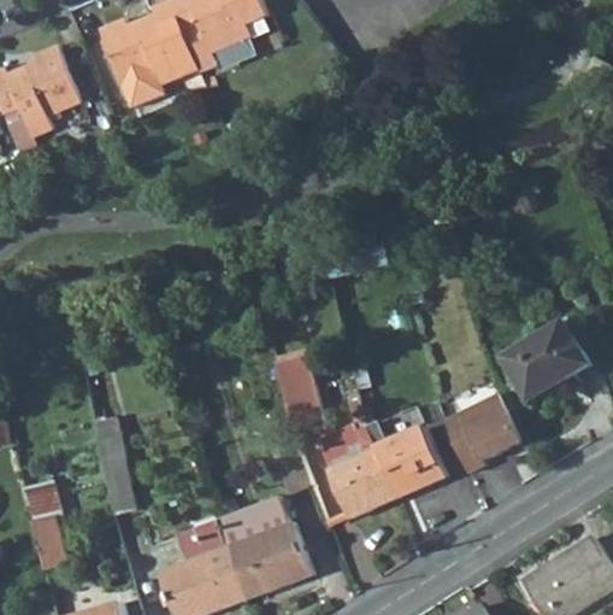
[(164,0),(161,1),(178,41),(192,72),(194,77),(212,69),(207,56),(247,39),(242,27),(263,18),(255,0),(164,0)]
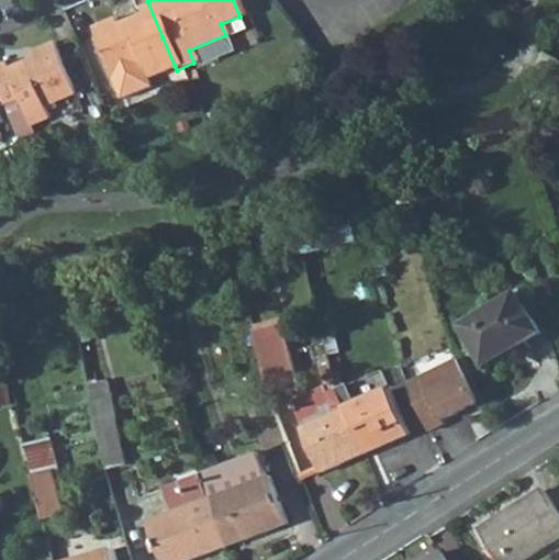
[(147,44),(163,37),(147,1),(133,7),(135,13),(109,23),(108,18),(84,28),(105,80),(136,67),(141,79),(159,73),(147,44)]
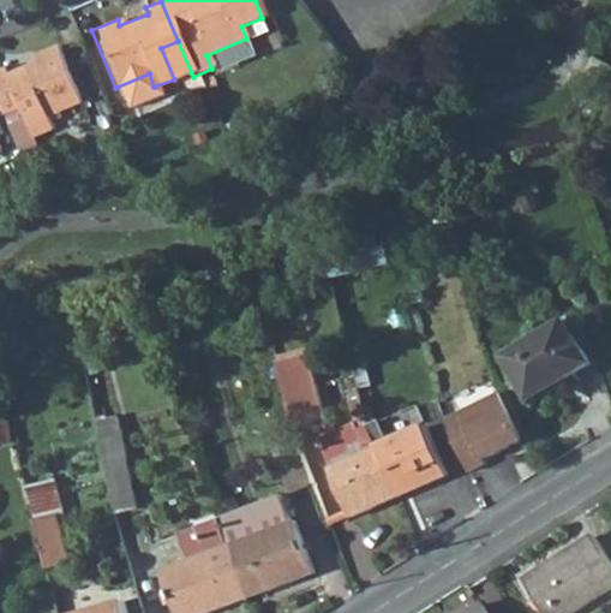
[(174,79),(191,72),(178,41),(161,48),(174,79)]
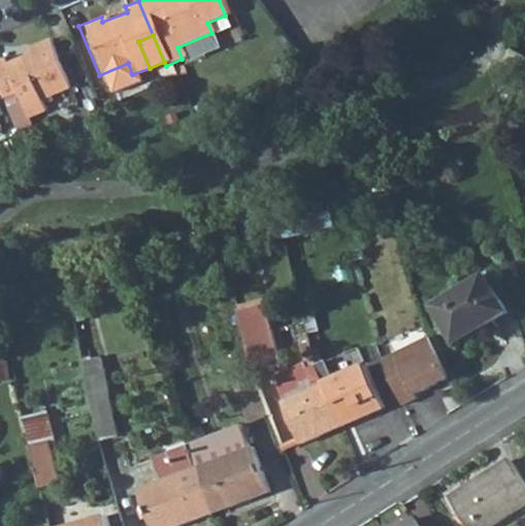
[(0,59),(0,95),(1,98),(14,93),(26,119),(43,111),(39,100),(65,90),(45,40),(24,48),(26,54),(3,64),(0,59)]
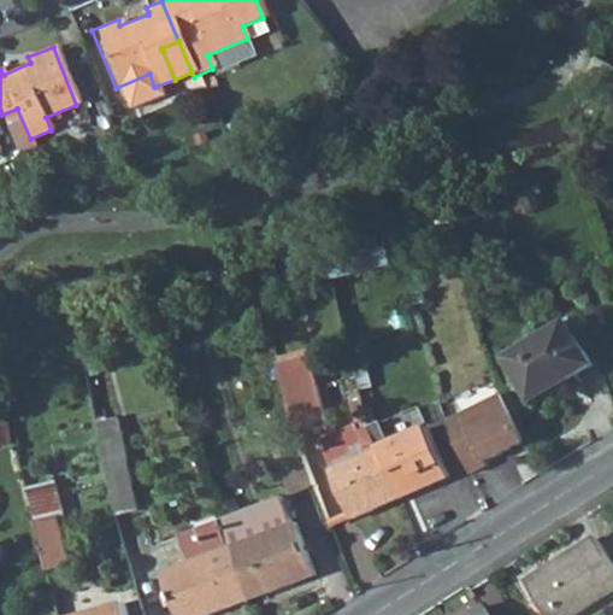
[(406,235),(383,241),(388,265),(390,271),(412,267),(406,235)]
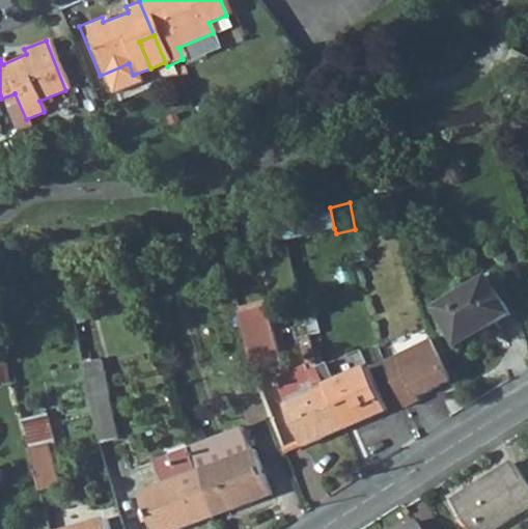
[(330,207),(278,218),(283,240),(334,228),(330,207)]
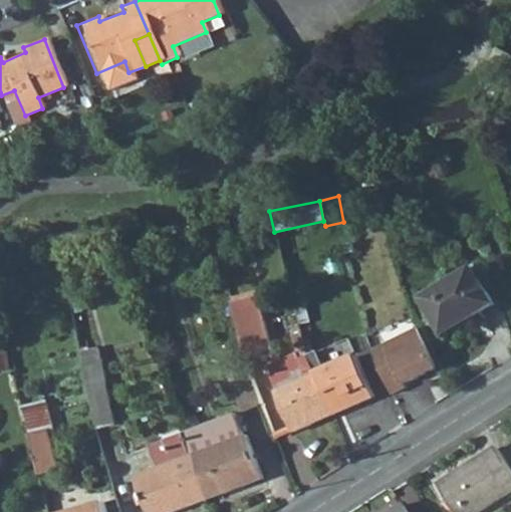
[(474,265),(419,290),(436,328),(476,310),(491,303),(474,265)]
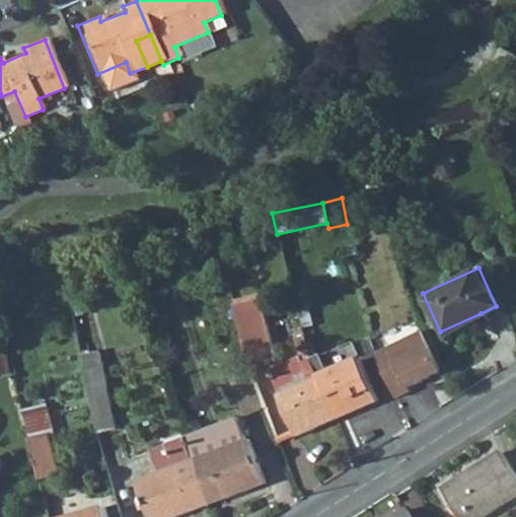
[(260,298),(233,304),(241,347),(245,364),(272,358),(260,298)]
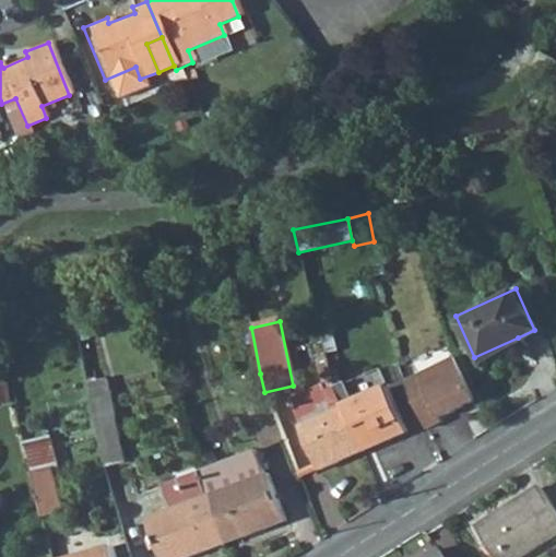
[(521,342),(518,338),(474,357),(476,363),(521,342)]
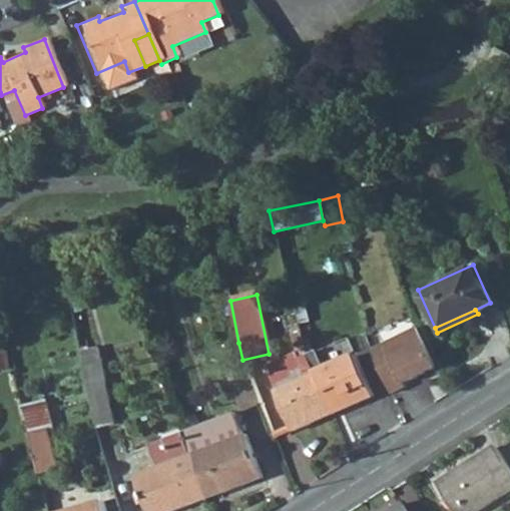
[(403,385),(435,369),(417,331),(372,352),(389,397),(390,397),(405,389),(403,385)]
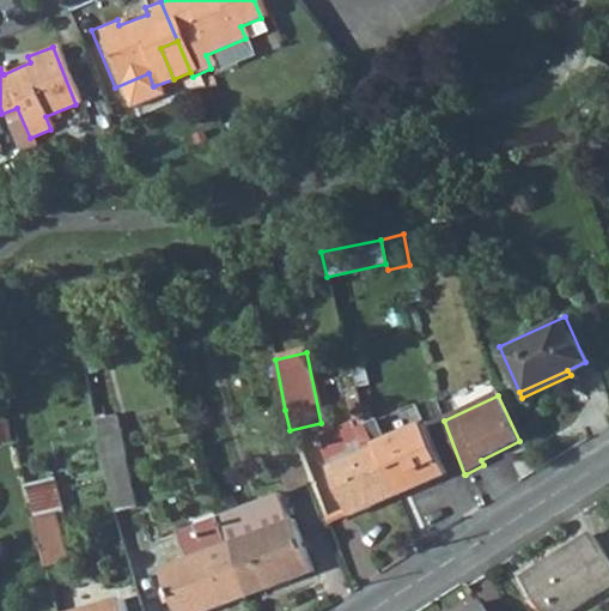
[(342,516),(393,495),(363,423),(358,399),(347,401),(351,423),(317,437),(328,466),(323,467),(342,516)]
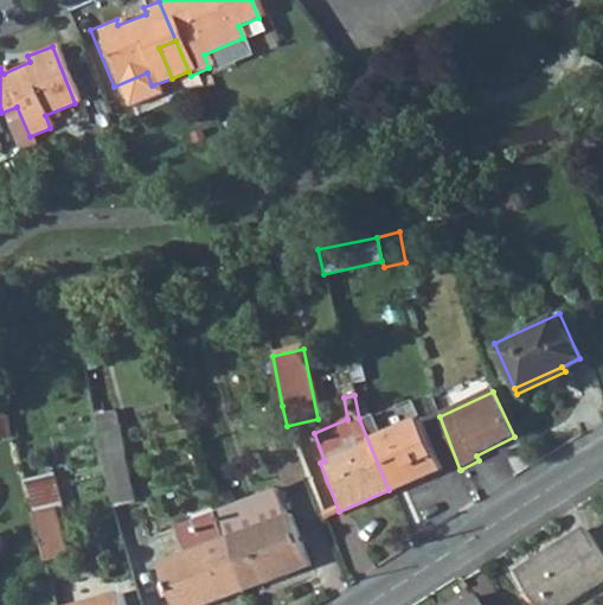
[(260,415),(265,433),(287,426),(282,406),(260,415)]
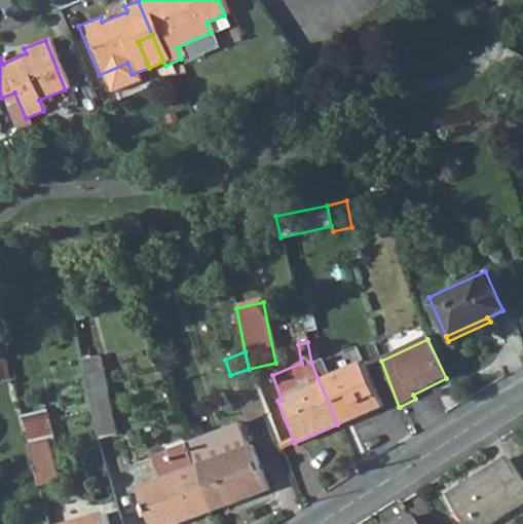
[(101,356),(81,360),(96,439),(114,435),(101,356)]
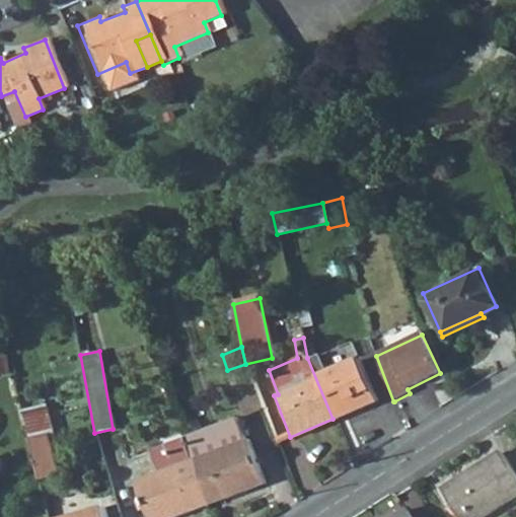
[(9,353),(0,354),(0,373),(13,371),(9,353)]
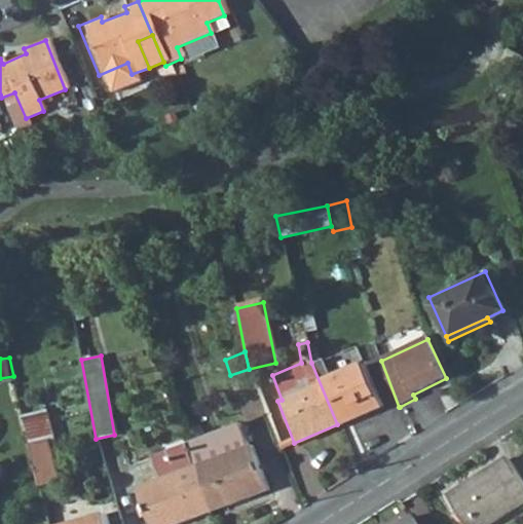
[(322,358),(311,363),(337,424),(379,408),(363,364),(330,378),(322,358)]
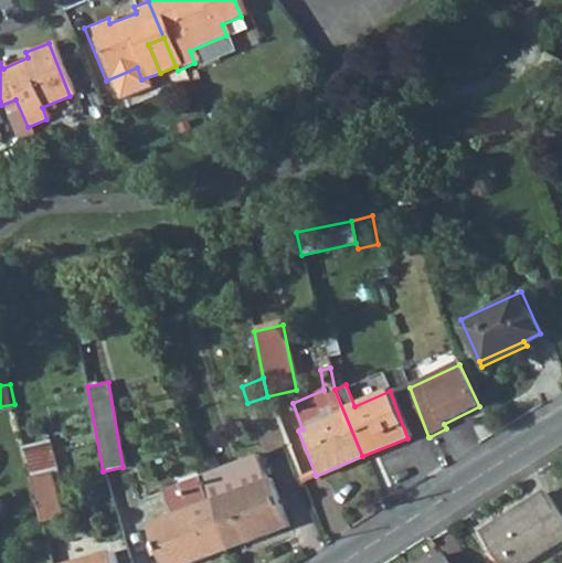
[(266,450),(286,443),(267,396),(247,403),(266,450)]
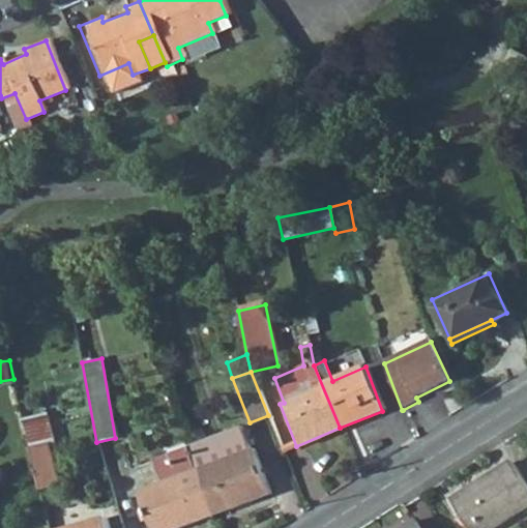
[(47,412),(23,418),(28,446),(48,442),(55,440),(47,412)]
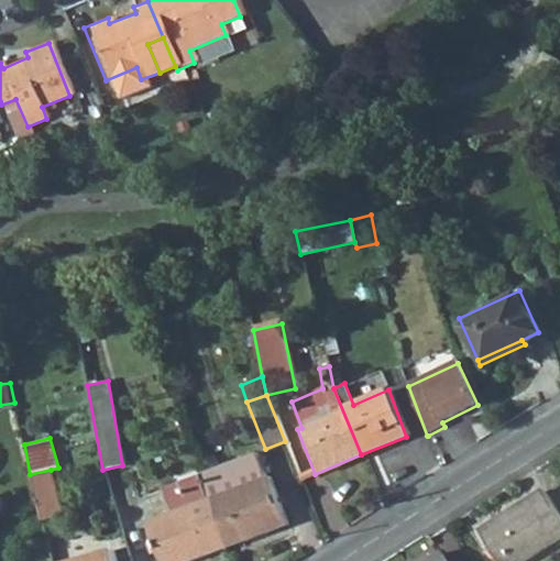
[(257,453),(199,474),(224,546),(286,523),(271,477),(266,479),(257,453)]
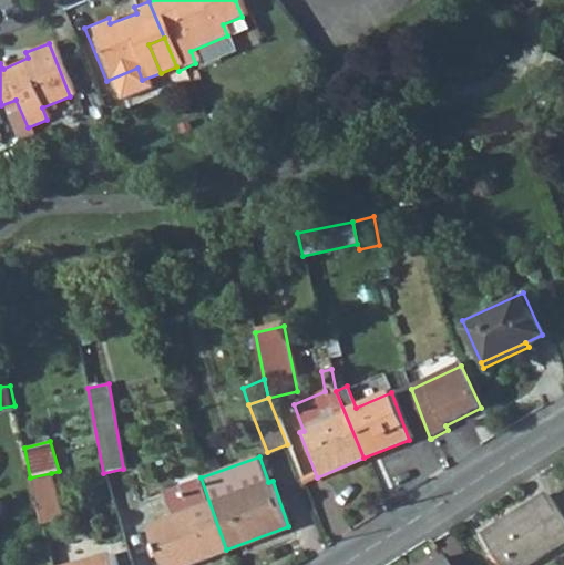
[(51,473),(30,478),(41,516),(42,523),(62,519),(51,473)]
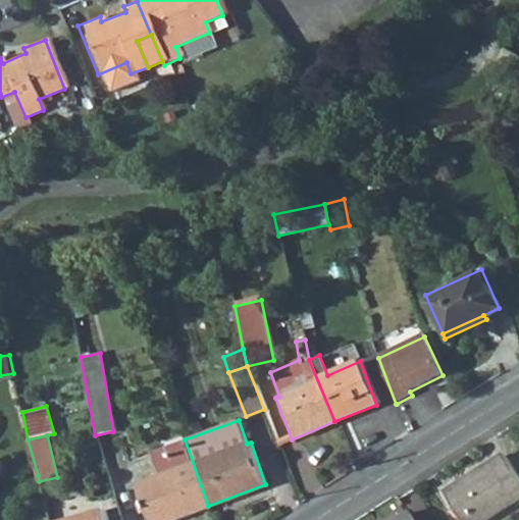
[(147,519),(168,519),(208,506),(185,439),(151,452),(159,474),(135,483),(147,519)]
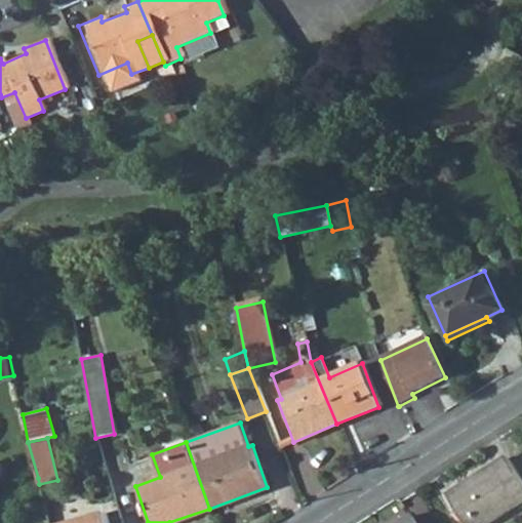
[(521,481),(508,457),(448,494),(465,522),(484,522),(521,500),(521,481)]
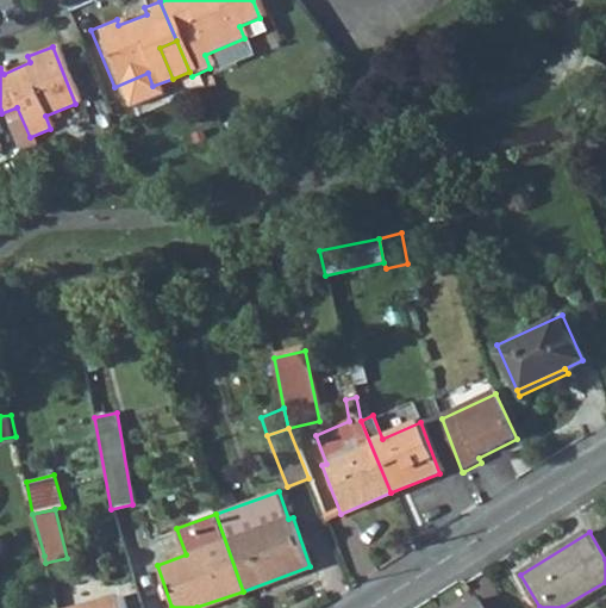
[(125,607),(123,596),(80,607),(125,607)]
